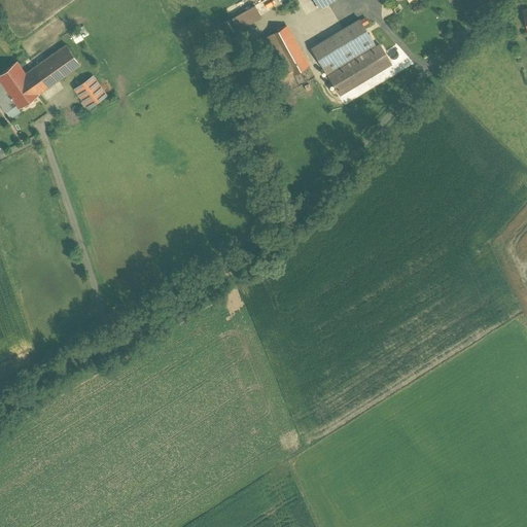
[(231,19),(221,24),(227,34),(237,29),(231,19)]
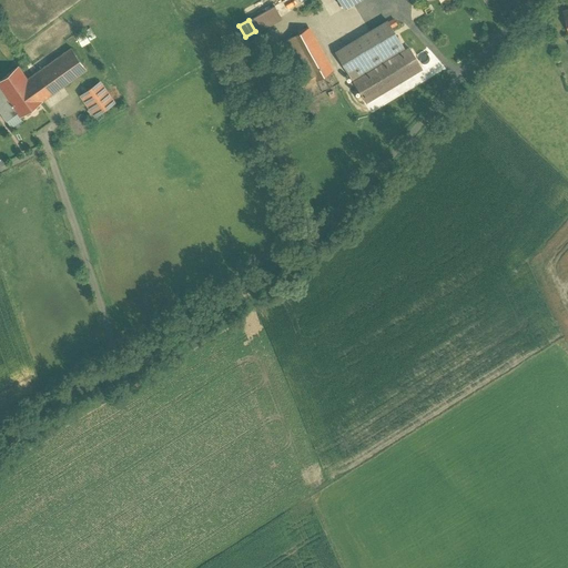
[(387,21),(336,53),(353,81),(405,50),(387,21)]
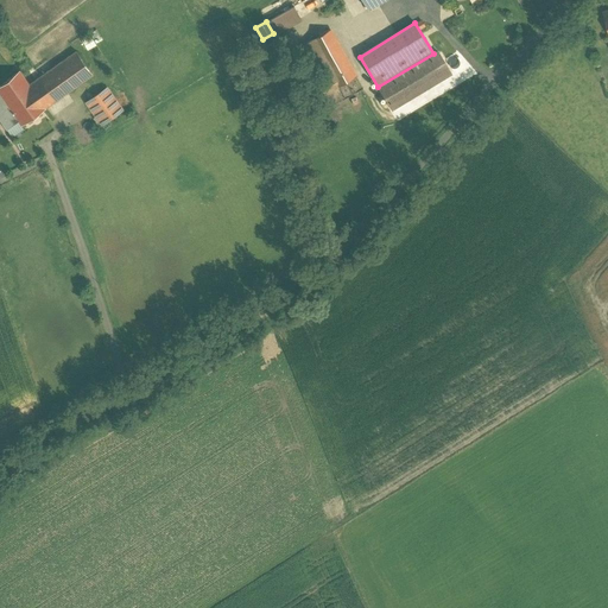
[(355,76),(330,29),(306,43),(327,81),(315,88),(321,97),(355,76)]
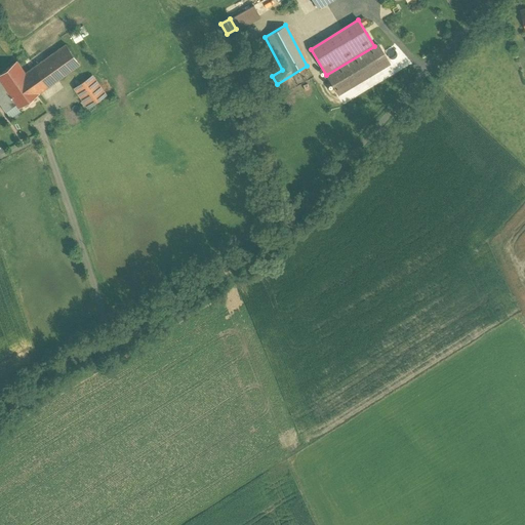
[(0,81),(16,105),(18,109),(80,65),(66,44),(35,66),(25,73),(16,62),(0,74),(0,81)]
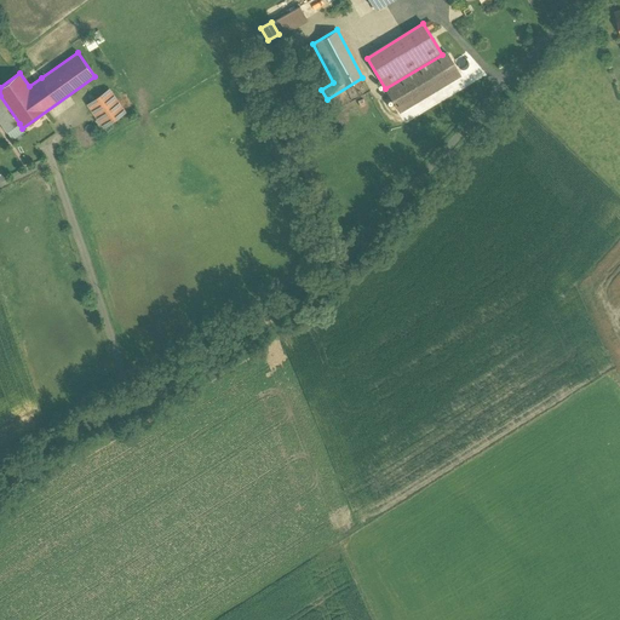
[(448,55),(386,91),(400,113),(461,75),(448,55)]
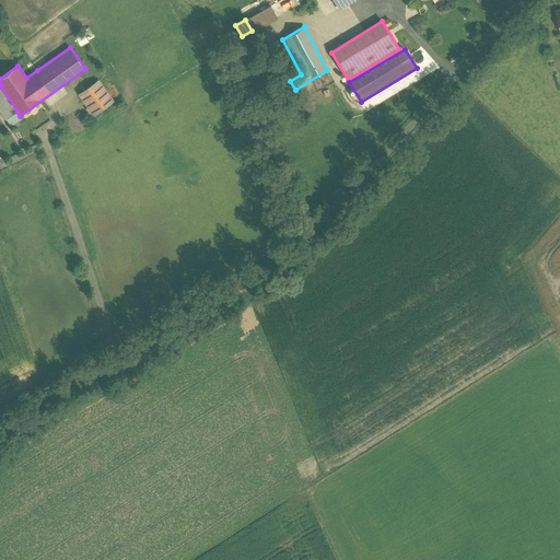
[(113,101),(98,81),(80,95),(94,115),(113,101)]
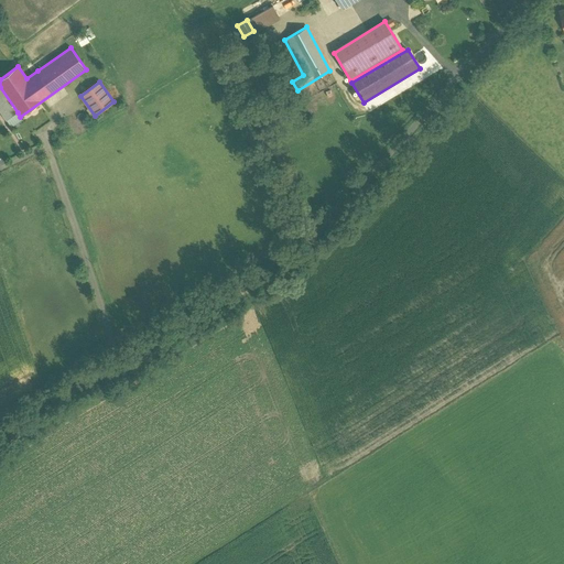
[(0,112),(6,121),(18,112),(0,87),(0,112)]
